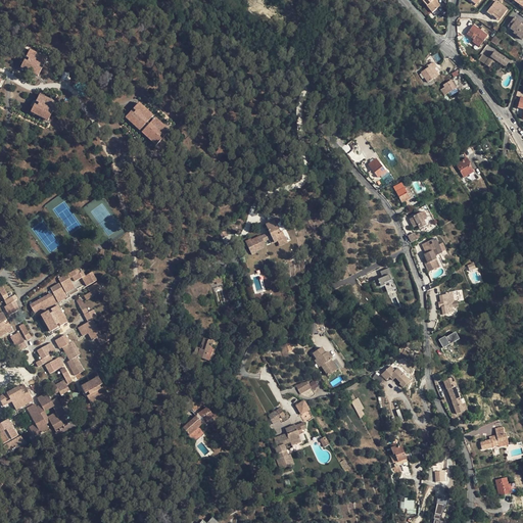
[(255,1),(255,0),(249,0),(248,3),(252,6),(249,11),(257,16),(260,11),(270,17),(273,13),(255,1)]
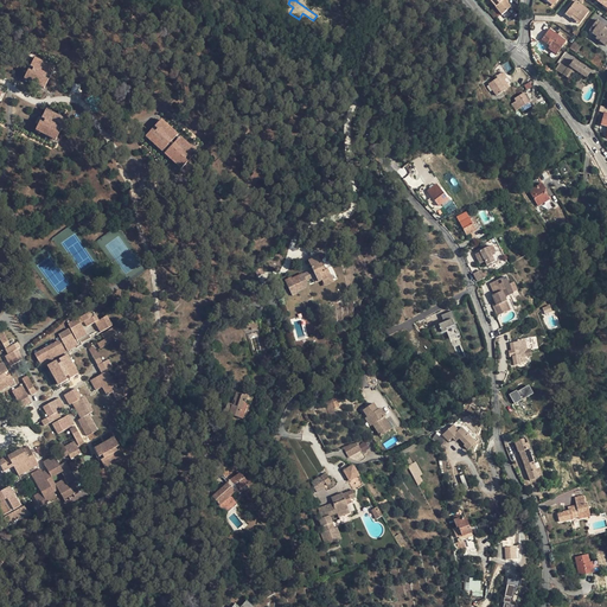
[(502,16),(511,7),(504,0),(503,0),(496,7),(494,7),(502,16)]
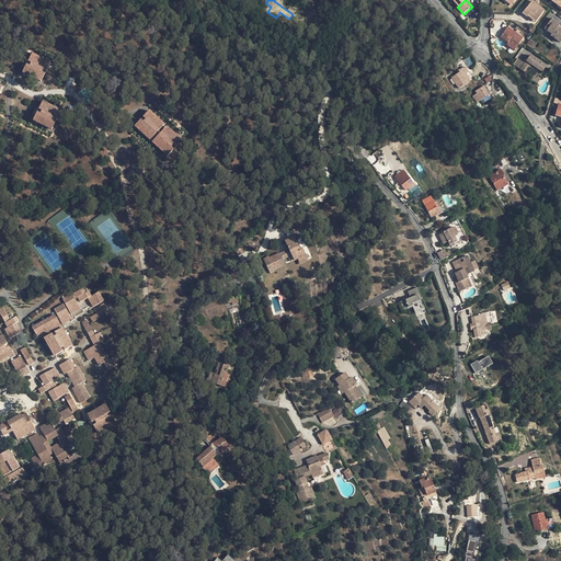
[(531,0),(522,13),(527,16),(527,15),(529,14),(537,20),(545,10),(531,0)]
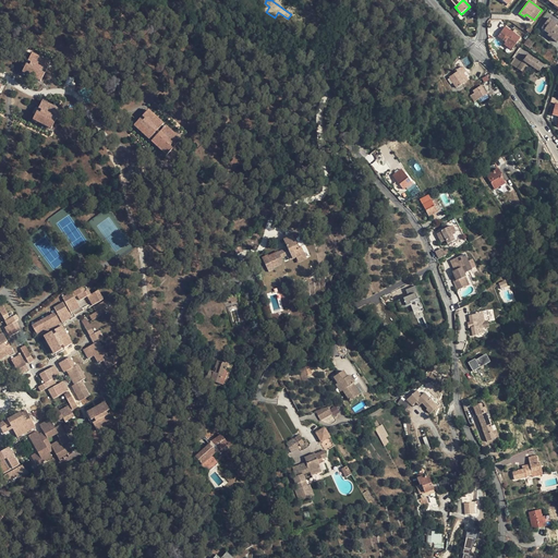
[(302,8),(299,13),(305,17),(302,22),(316,31),(319,26),(313,22),(316,17),(302,8)]
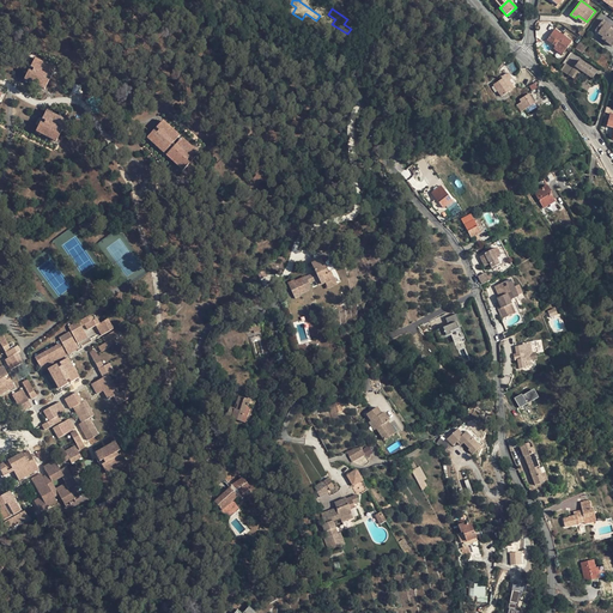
[(601,38),(612,47),(612,44),(612,31),(610,29),(612,26),(602,19),(594,31),(602,37),(601,38)]
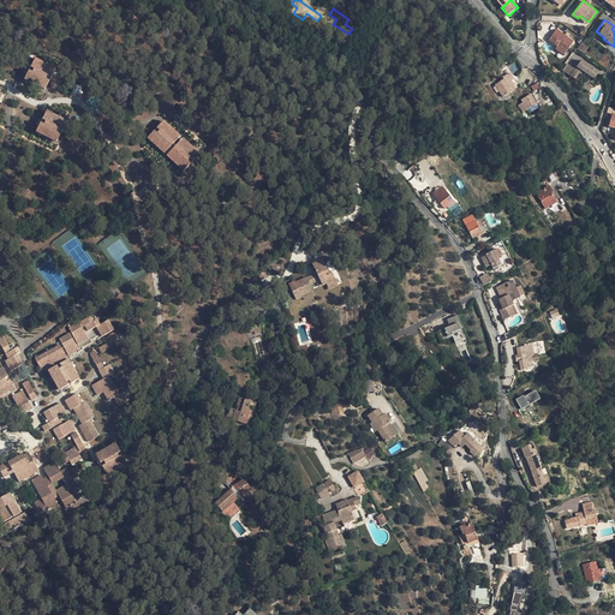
[(573,42),(556,29),(549,41),(557,47),(555,49),(563,55),(573,42)]
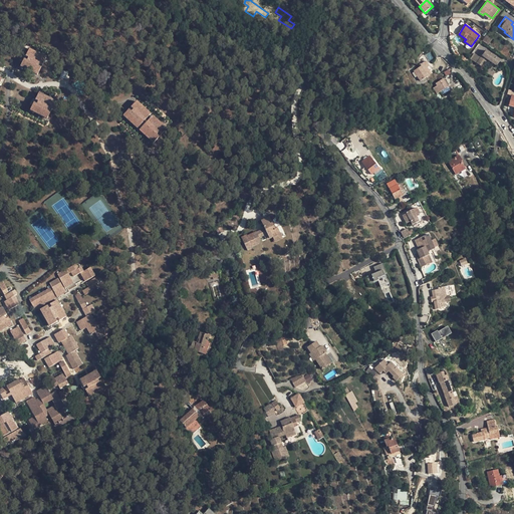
[(486,35),(483,41),(488,45),(492,39),(486,35)]
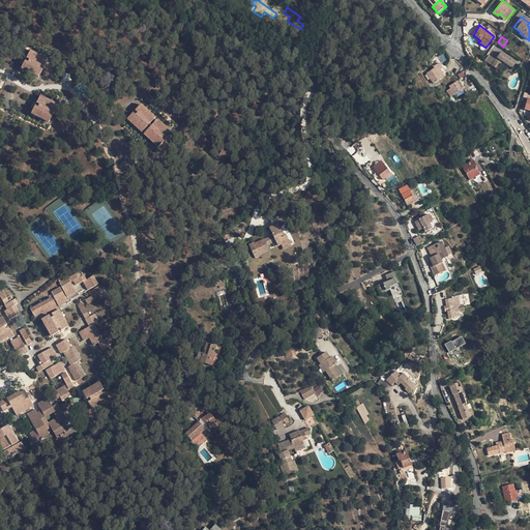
[(48,60),(30,51),(26,58),(29,59),(41,65),(45,66),(48,60)]
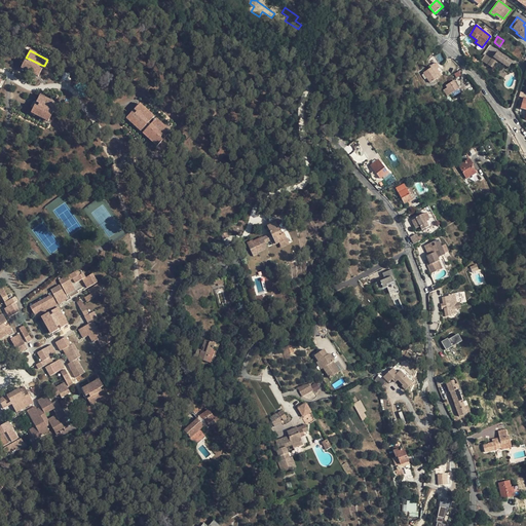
[(496,51),(488,65),(493,69),(498,62),(508,68),(512,62),(496,51)]
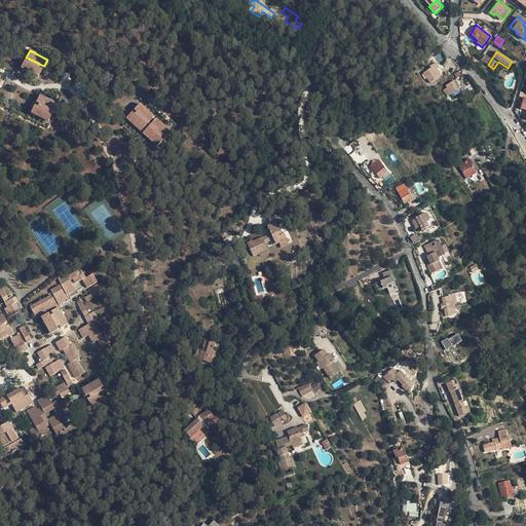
[(39,68),(41,65),(29,59),(28,62),(39,68)]
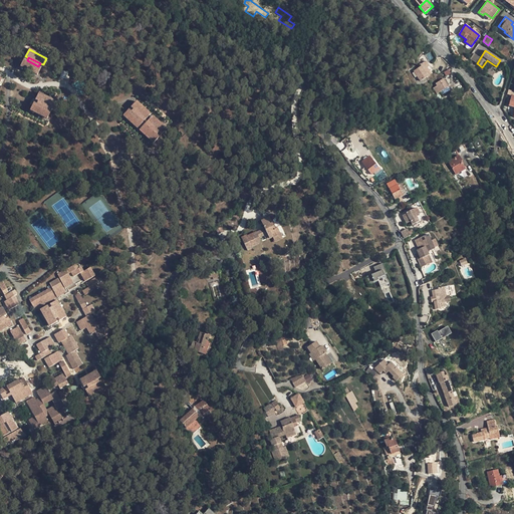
[(37,75),(41,68),(38,66),(27,60),(24,59),(20,66),(37,75)]
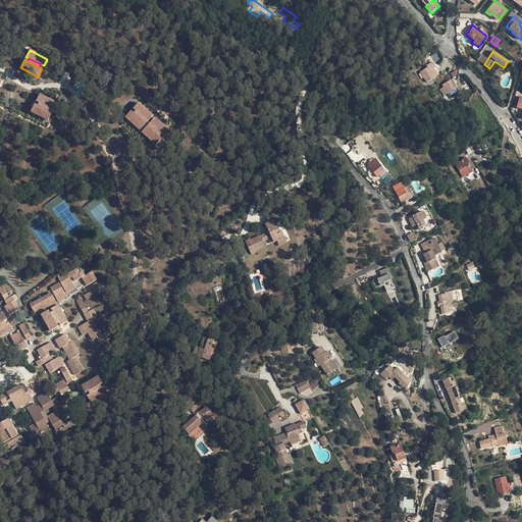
[(420,72),(426,83),(440,73),(436,66),(435,67),(432,62),(426,65),(427,67),(420,72)]
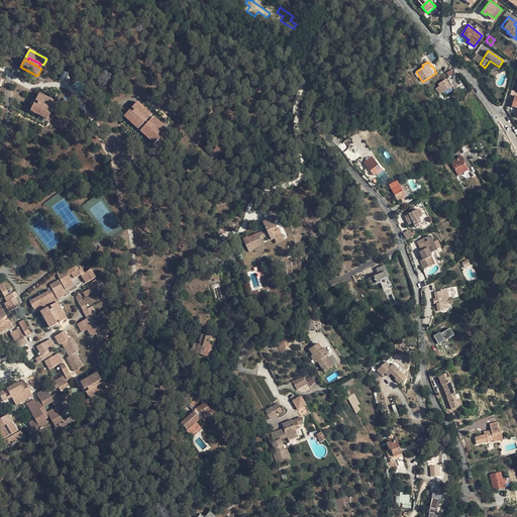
[(495,77),(498,73),(492,69),(489,73),(495,77)]
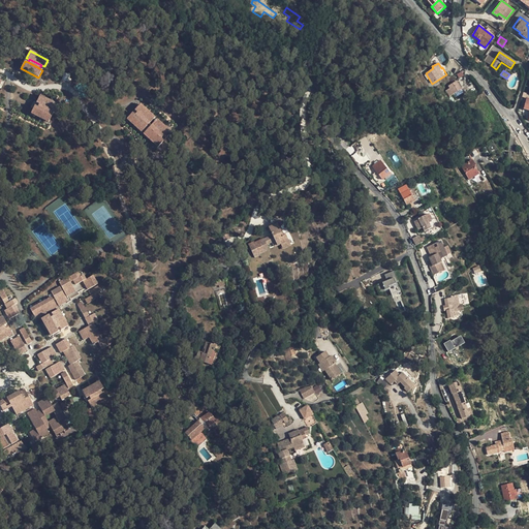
[(445,91),(449,97),(461,90),(456,81),(447,86),(449,89),(445,91)]
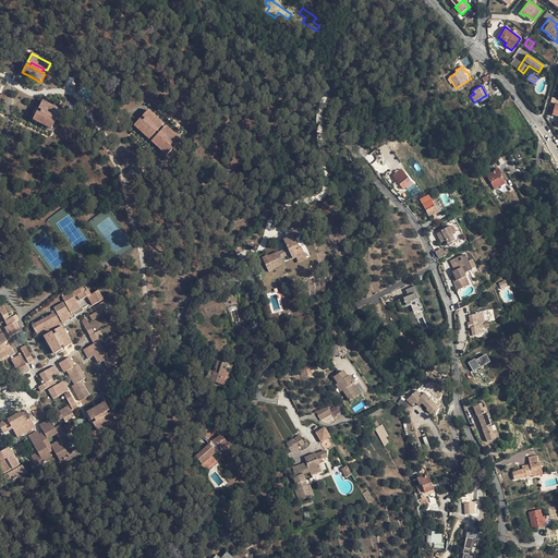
[(61,110),(43,100),(38,108),(41,109),(55,116),(57,118),(61,110)]
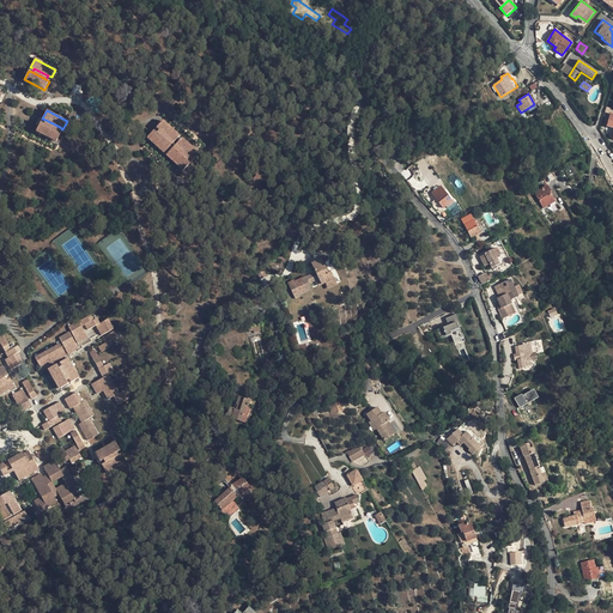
[(60,127),(46,120),(43,125),(58,132),(60,127)]
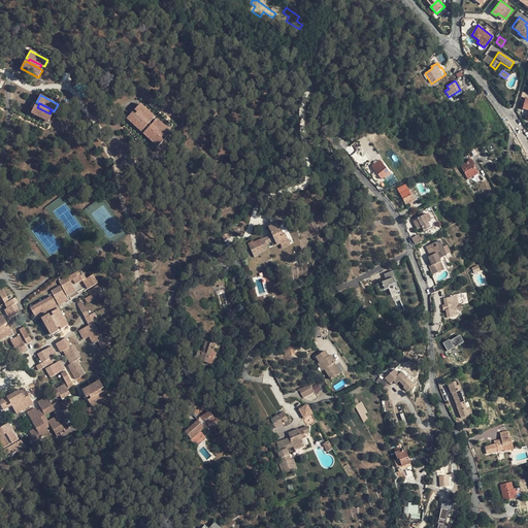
[(155,118),(139,104),(134,109),(137,111),(146,121),(150,123),(155,118)]
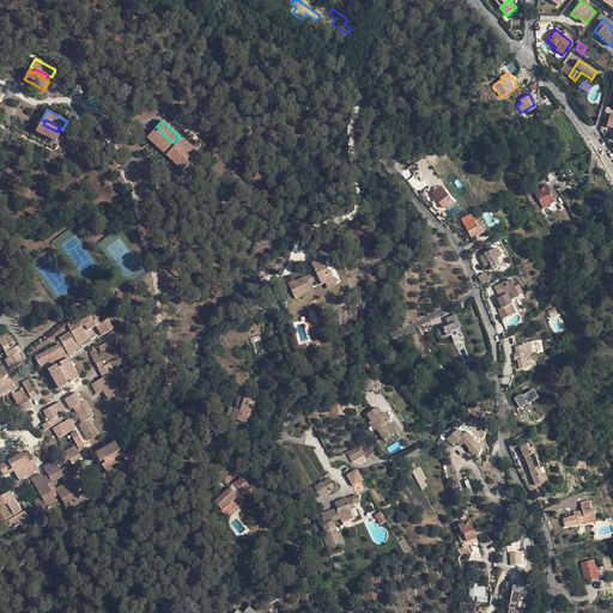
[(61,133),(58,132),(43,125),(40,122),(36,132),(56,143),(61,133)]
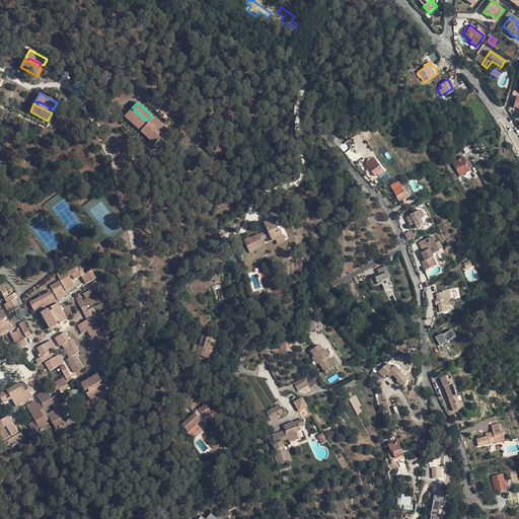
[(144,119),(135,109),(132,113),(142,122),(144,119)]
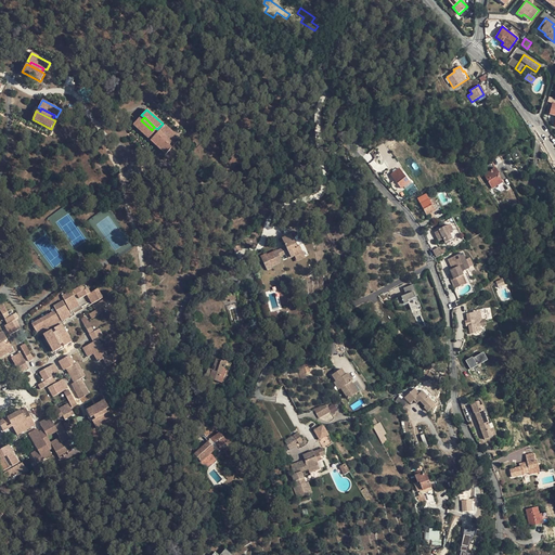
[(149,139),(154,132),(152,130),(141,120),(139,118),(132,125),(149,139)]
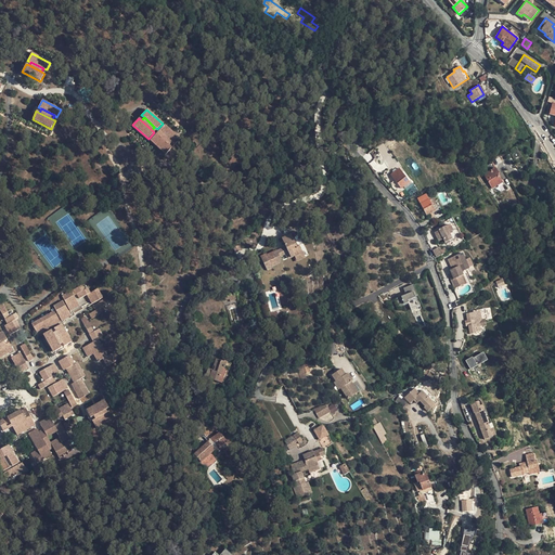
[(180,139),(164,125),(158,131),(162,133),(171,143),(175,145),(180,139)]
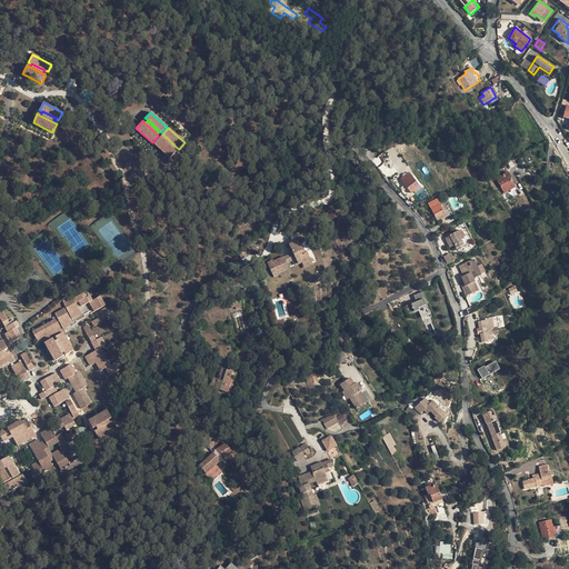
[(176,147),(166,137),(162,140),(173,149),(176,147)]
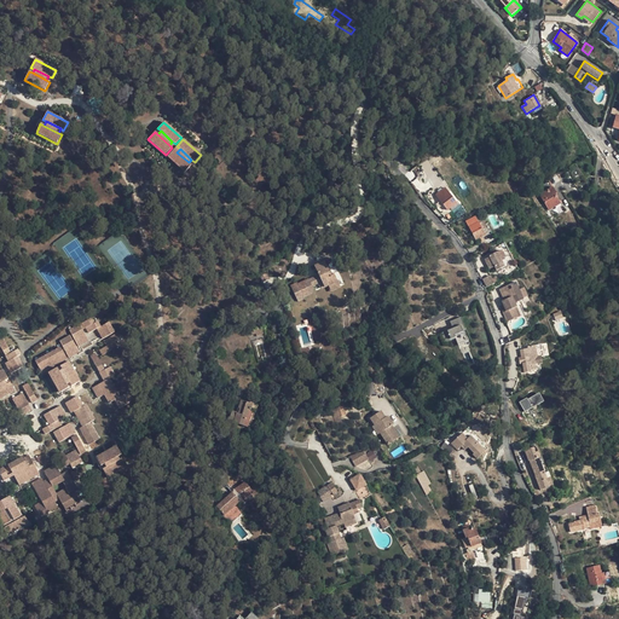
[(189,162),(177,152),(174,150),(167,157),(184,173),(191,166),(189,162)]
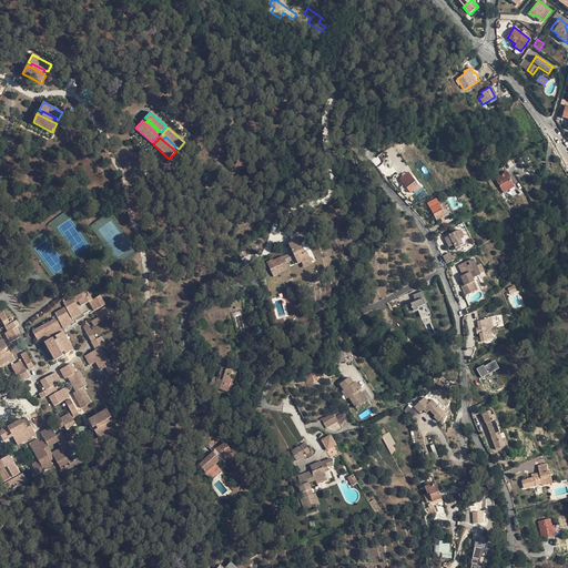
[(399,179),(411,193),(413,191),(419,186),(408,172),(399,179)]
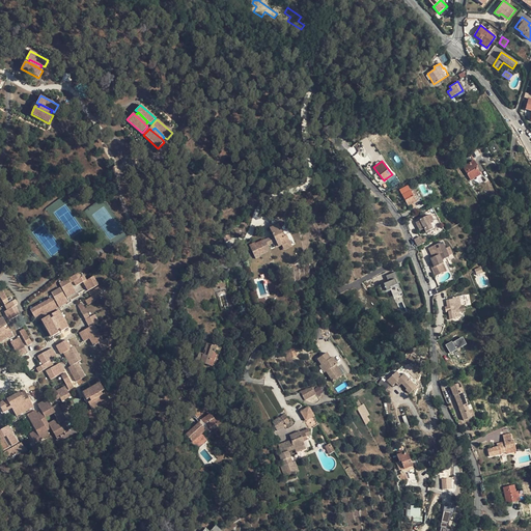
[(463,167),(470,180),(480,174),(475,167),(476,166),(473,161),(463,167)]
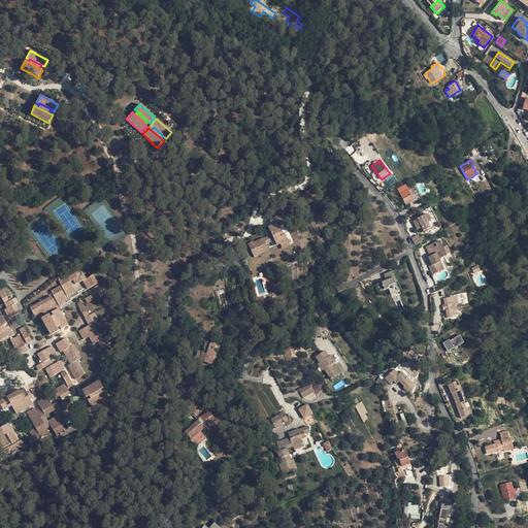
[(414,201),(404,185),(397,189),(405,205),(414,201)]
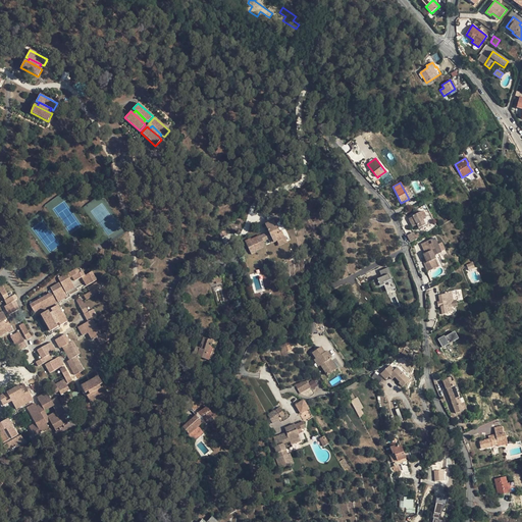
[(409,221),(412,227),(416,225),(418,228),(424,225),(425,226),(429,224),(422,211),(412,216),(412,217),(413,219),(409,221)]
